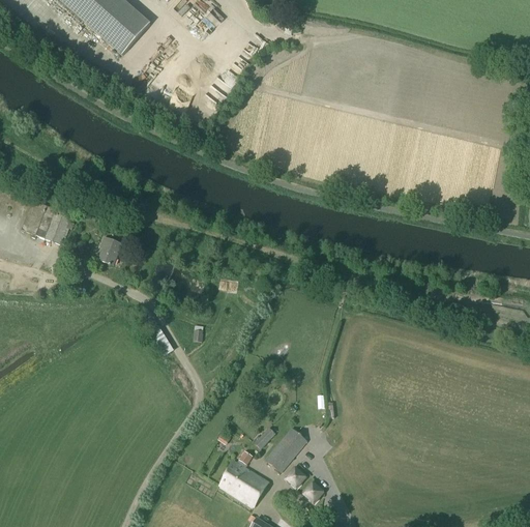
[(58,0),(122,55),(150,23),(124,0),(58,0)]
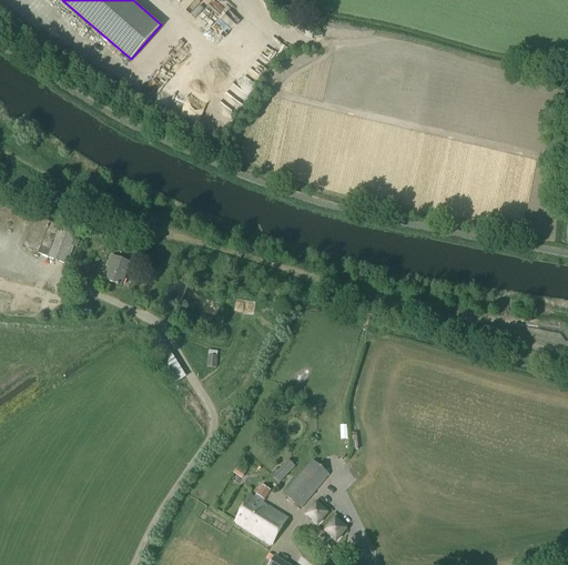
[(34,213),(22,245),(64,261),(68,253),(70,254),(74,244),(77,245),(79,239),(74,236),(77,230),(34,213)]
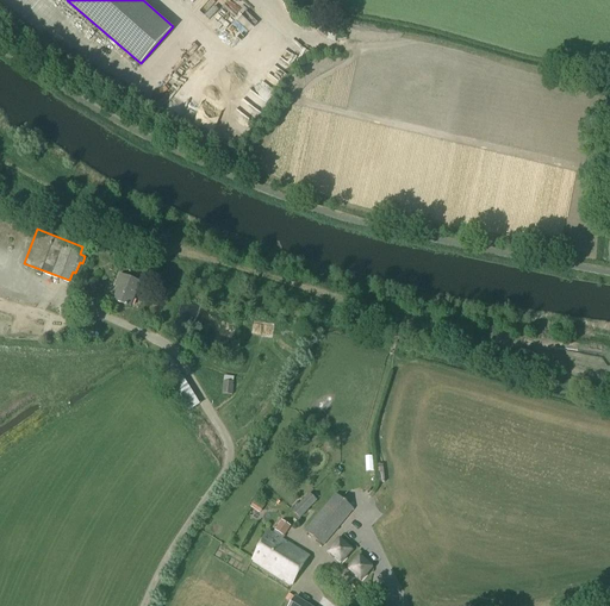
[(118,285),(114,292),(113,295),(125,300),(125,301),(126,303),(128,301),(130,303),(141,279),(119,269),(114,282),(118,285)]
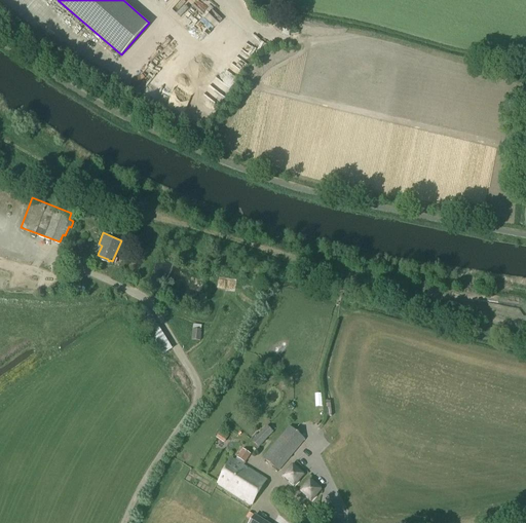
[(172,347),(145,302),(138,307),(151,328),(148,330),(162,352),(172,347)]
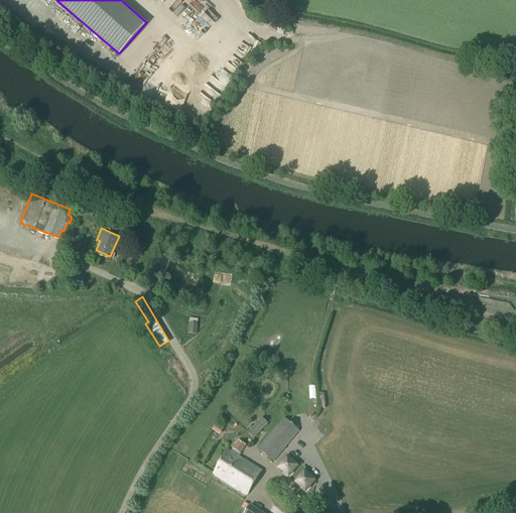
[(197,332),(197,321),(188,321),(187,332),(197,332)]
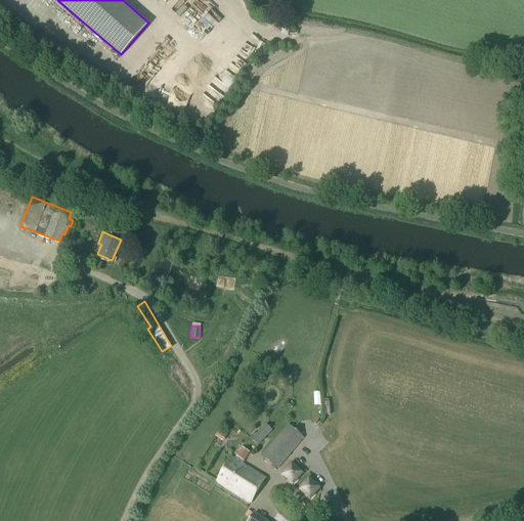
[(272,427),(266,422),(265,422),(251,437),(257,442),(272,427)]
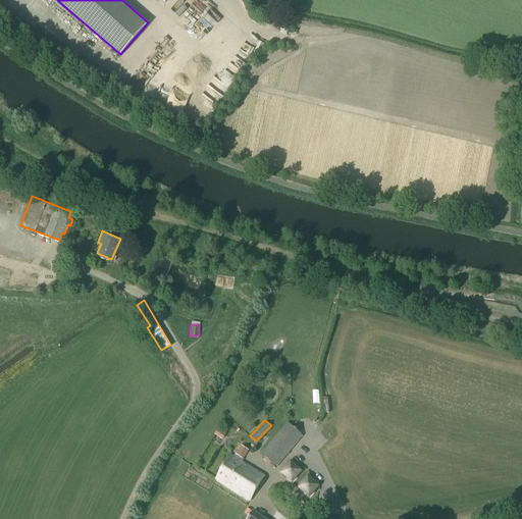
[(288,420),(261,452),(276,464),(302,433),(288,420)]
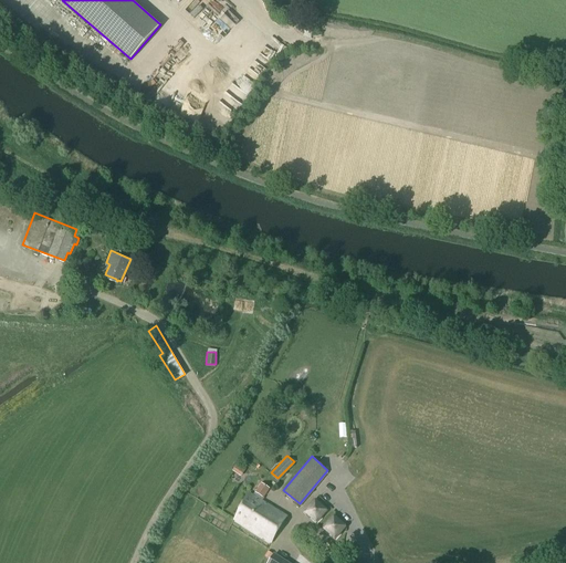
[(250,491),(233,518),(271,541),(287,514),(262,499),(270,487),(261,480),(253,492),(250,491)]
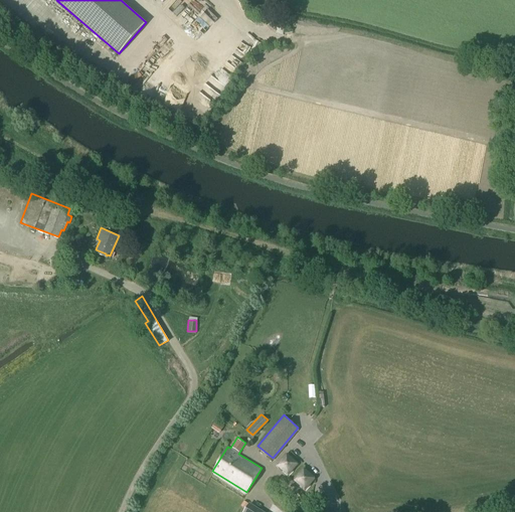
[(297,463),(287,454),(278,464),(288,472),(297,463)]
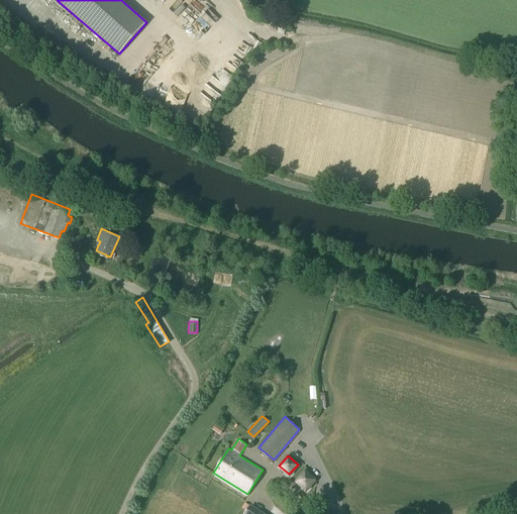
[(306,489),(315,479),(305,471),(296,480),(306,489)]
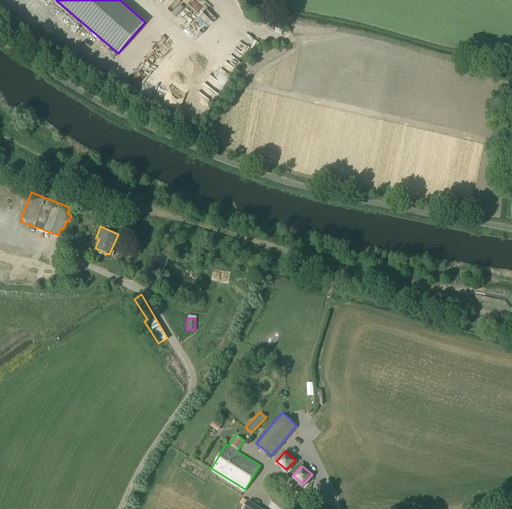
[(253,508),(257,504),(248,498),(241,508),(253,508)]
